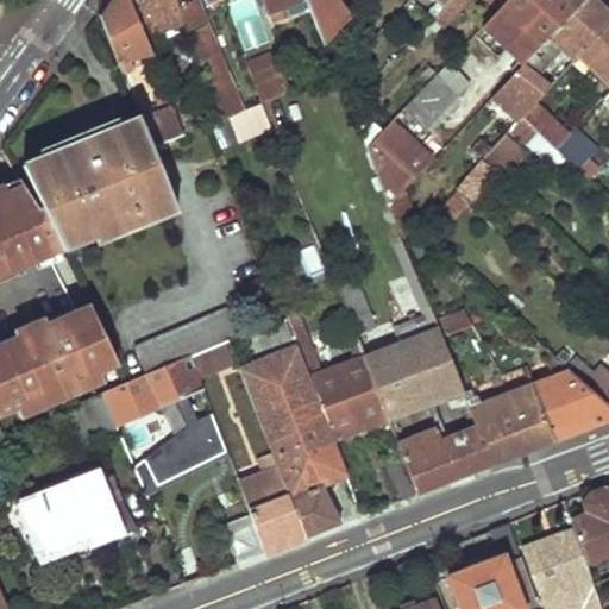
[(114,0),(102,19),(120,69),(150,56),(142,37),(129,0),(114,0)]
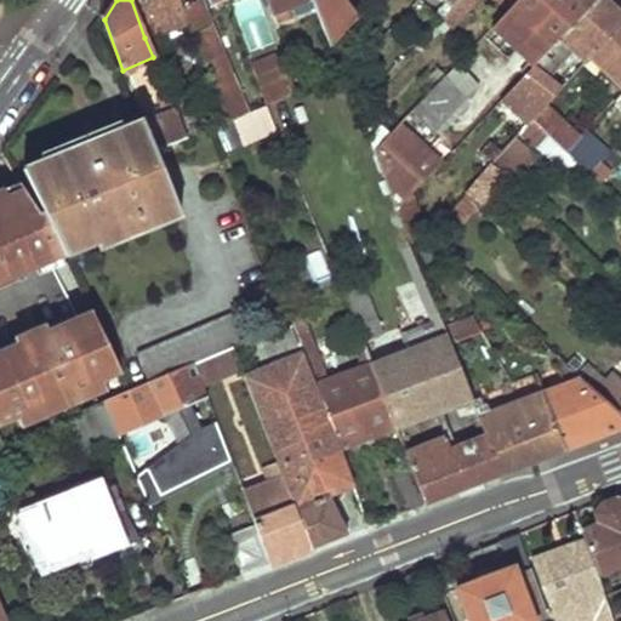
[(131,0),(144,38),(186,21),(177,0),(131,0)]
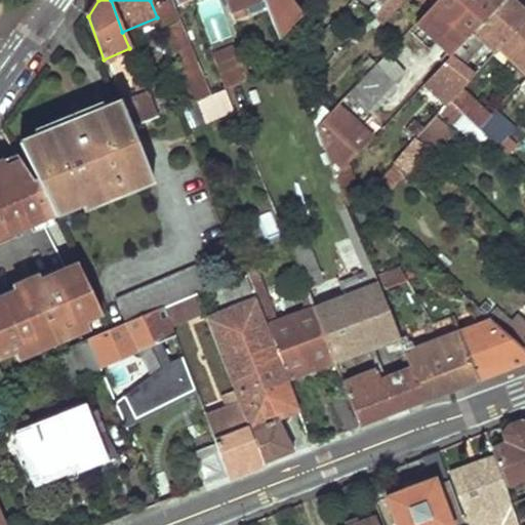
[(150,0),(157,17),(175,64),(180,62),(178,57),(188,53),(166,0),(178,0),(179,1),(184,0),(150,0)]
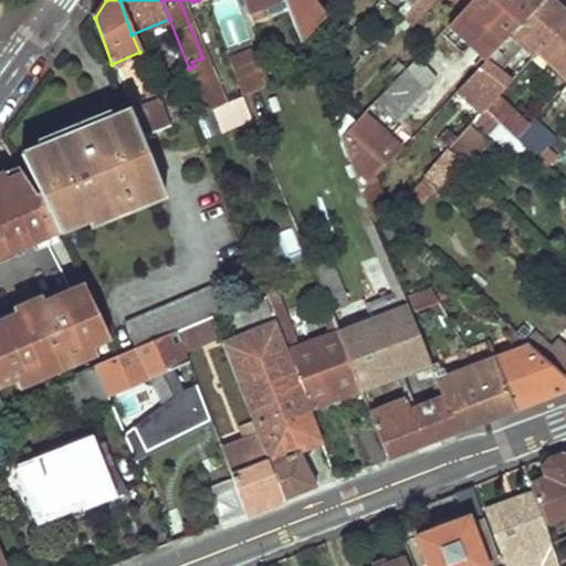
[(245,0),(253,20),(266,14),(263,7),(279,0),(245,0)]
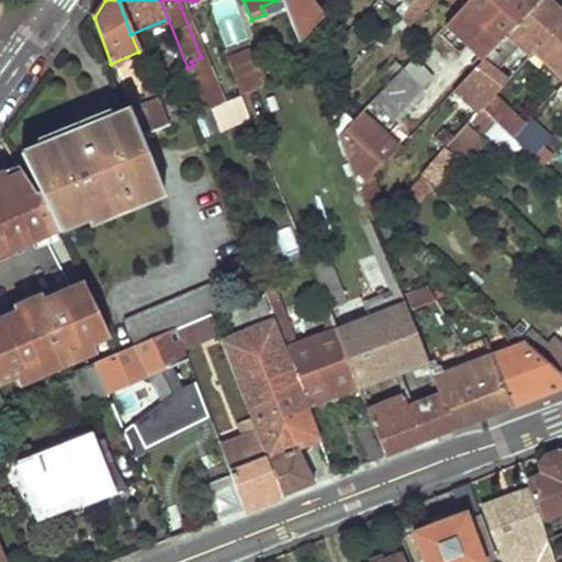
[(310,0),(283,0),(301,41),(324,15),(310,0)]
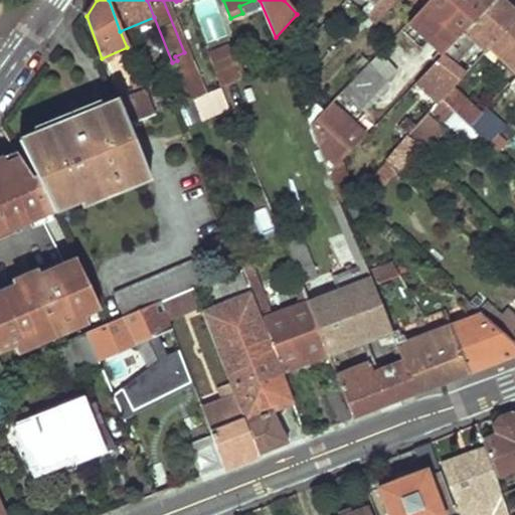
[(392,0),(379,0),(374,6),(366,14),(373,21),(392,0)]
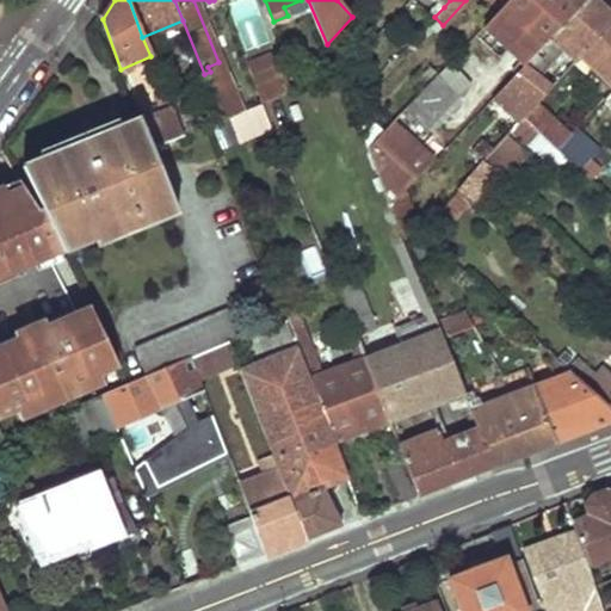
[(483,26),(524,66),(541,50),(586,0),(507,0),(499,10),(483,26)]
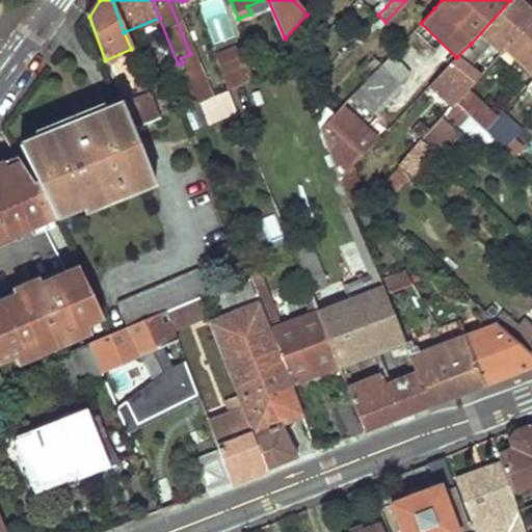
[(494,42),(504,52),(506,49),(531,22),(531,10),(520,0),(510,0),(471,44),(481,54),(494,42)]
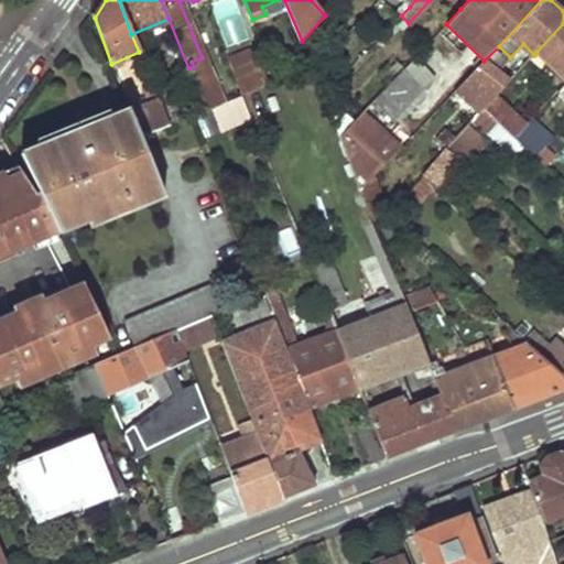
[(563,23),(537,52),(563,77),(563,23)]
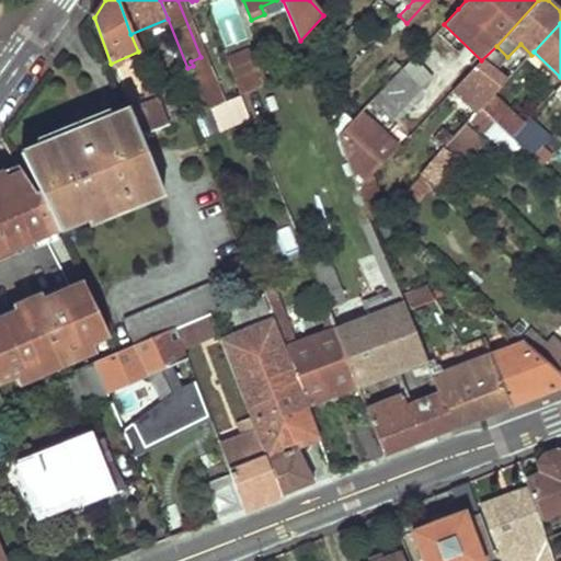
[(240,91),(265,80),(262,72),(251,46),(226,57),(240,91)]
